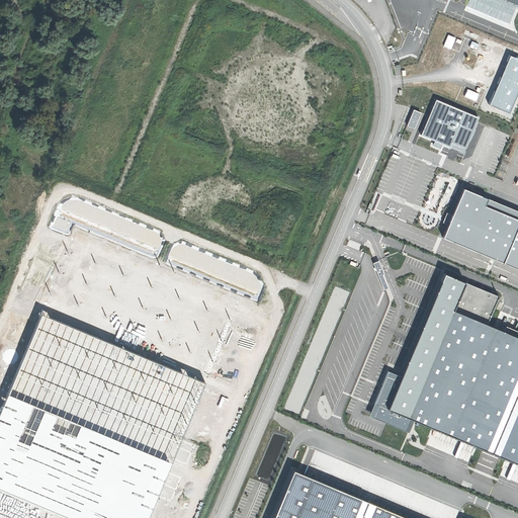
[(455,38),(448,35),(443,46),(451,49),(455,38)]
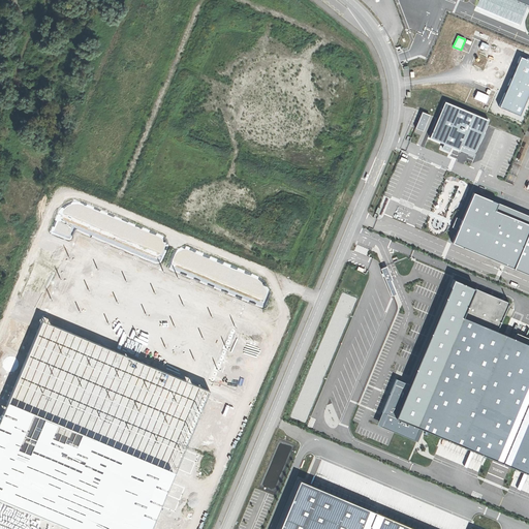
[(528,96),(528,60),(522,57),(500,107),(521,116),(528,96)]
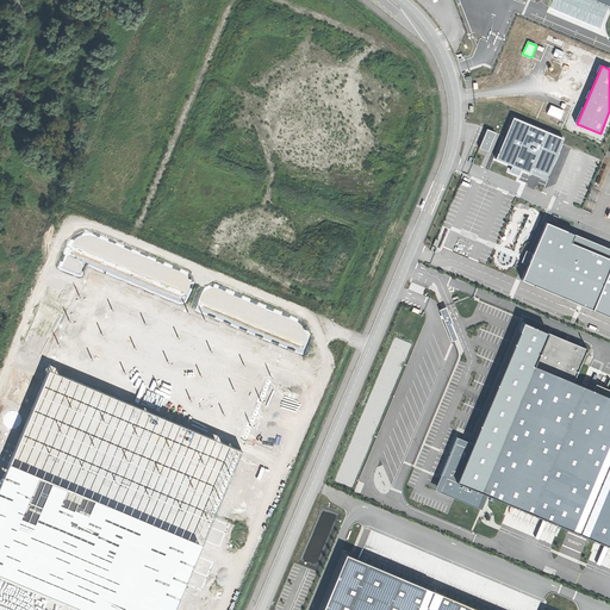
[(564,110),(551,105),(547,114),(560,119),(564,110)]
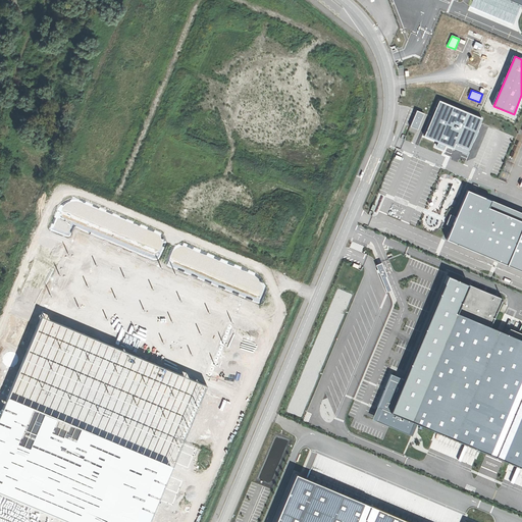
[(483,119),(440,101),(425,137),(438,142),(436,147),(445,151),(447,146),(454,149),(456,144),(470,150),(481,122),(483,119)]
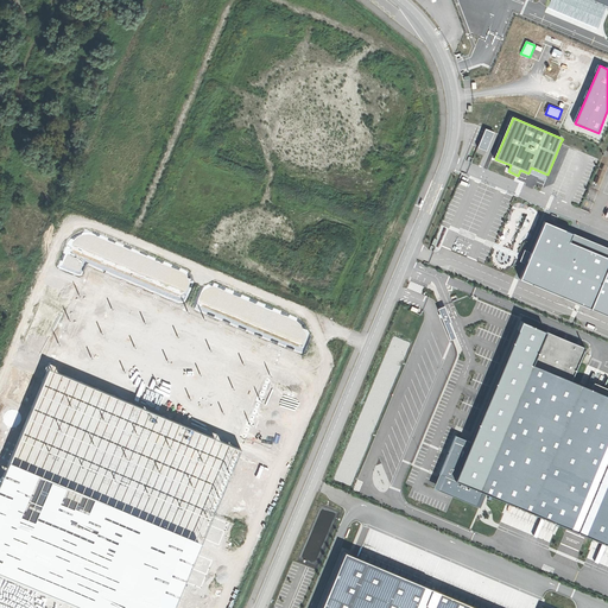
[(494,132),(486,130),(477,147),(486,151),(494,132)]
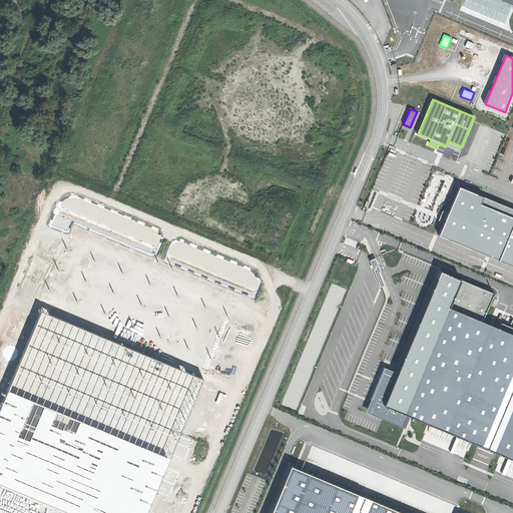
[(483,197),(460,187),(440,236),(512,267),(512,217),(480,203),(483,197)]
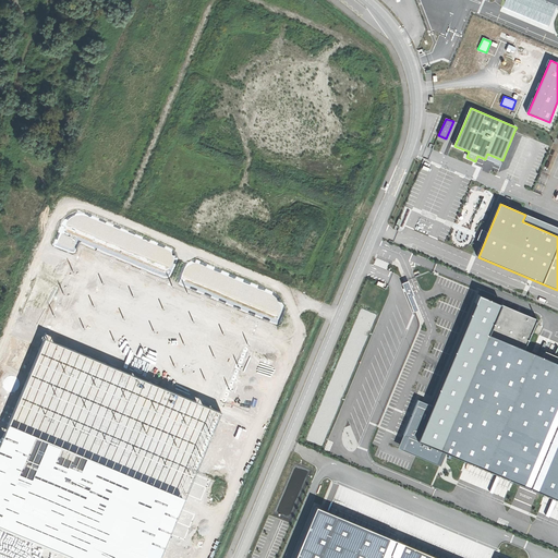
[(0,444),(0,529),(70,557),(159,557),(249,343),(73,270),(0,444)]
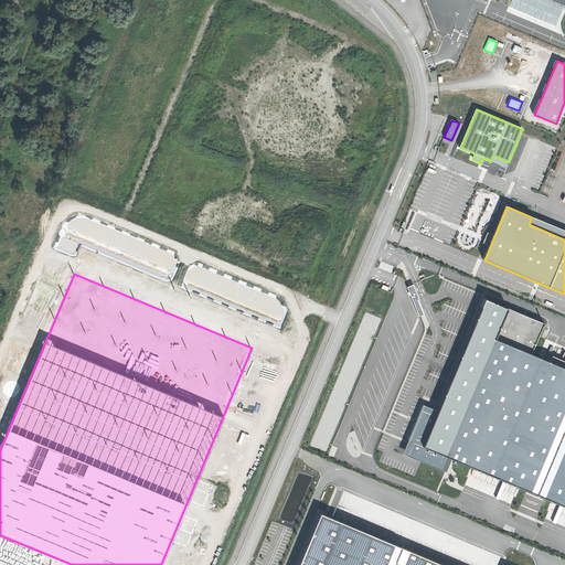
[(416,284),(409,286),(418,316),(424,313),(416,284)]
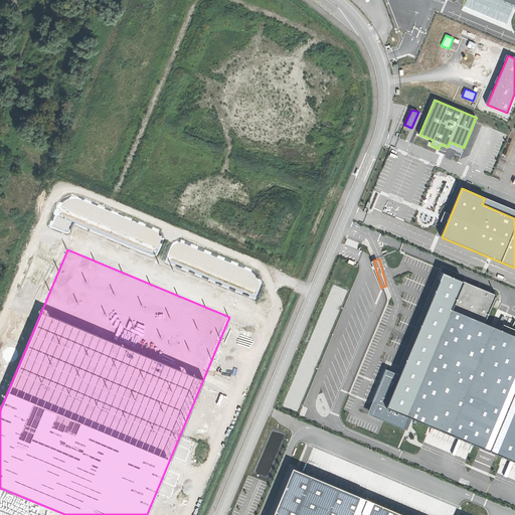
[(497,296),(442,273),(385,406),(412,418),(431,425),(471,443),(481,447),(496,454),(504,457),(514,461),(514,337),(485,324),(497,296)]
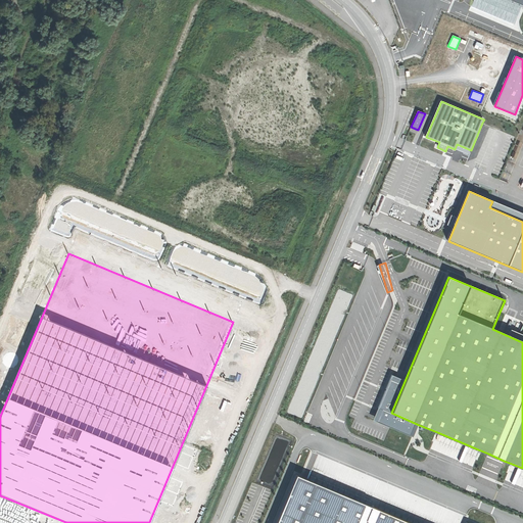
[(414,522),(296,474),(275,522),(414,522)]
